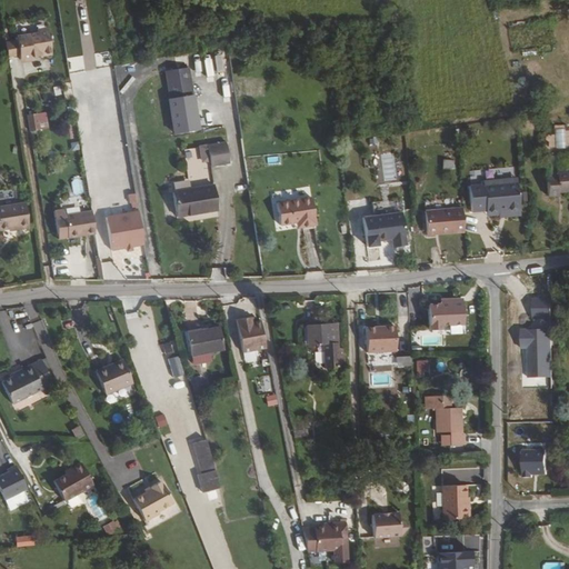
[(16,42),(19,60),(22,63),(29,61),(31,58),(31,57),(39,56),(40,57),(50,55),(46,30),(36,32),(36,35),(15,38),(16,42)]
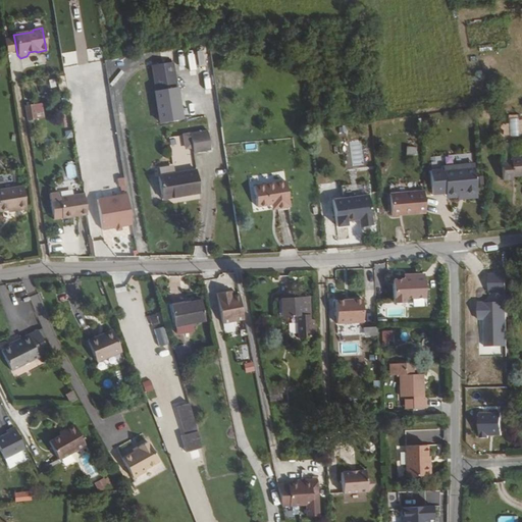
[(204,51),(197,52),(200,67),(207,66),(204,51)]
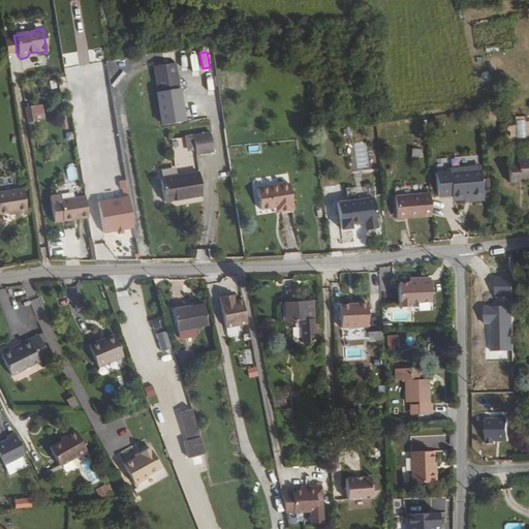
[(159,92),(150,93),(154,116),(189,110),(185,87),(180,88),(175,63),(155,66),(159,92)]
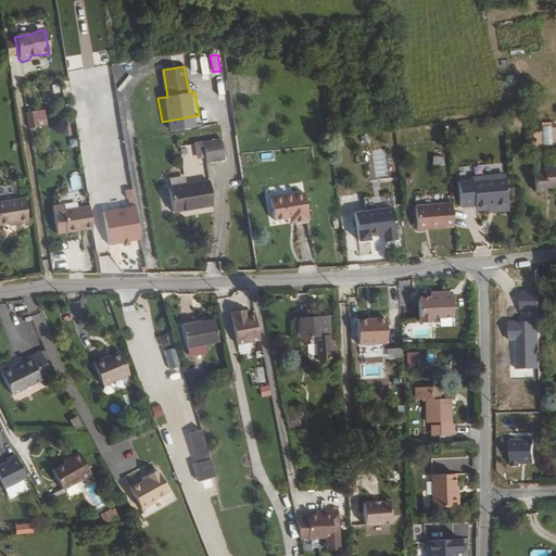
[(25,114),(27,128),(37,127),(35,112),(25,114)]
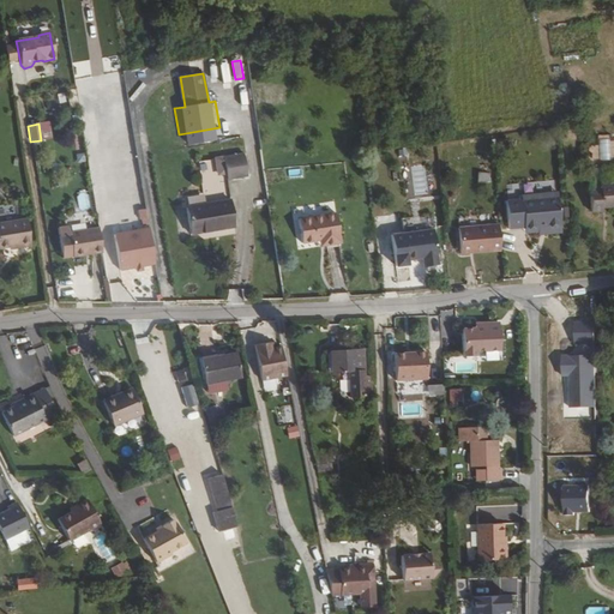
[(612,136),(600,137),(601,158),(613,157),(613,139),(612,140),(612,136)]
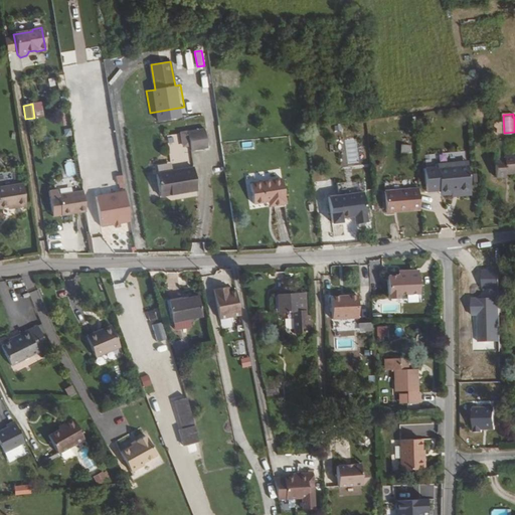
[(204,131),(187,134),(190,153),(207,150),(204,131)]
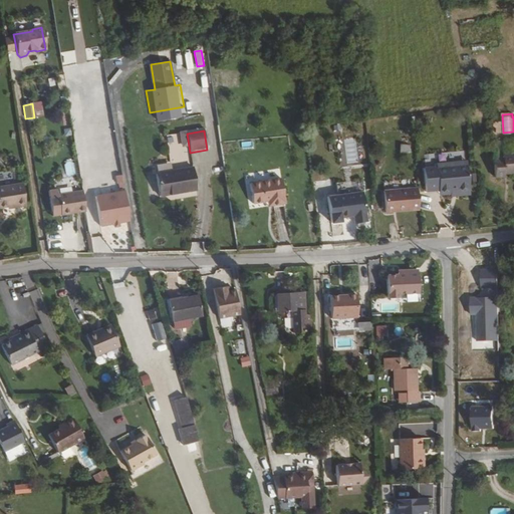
[(340,164),(357,164),(356,139),(339,139),(340,164)]
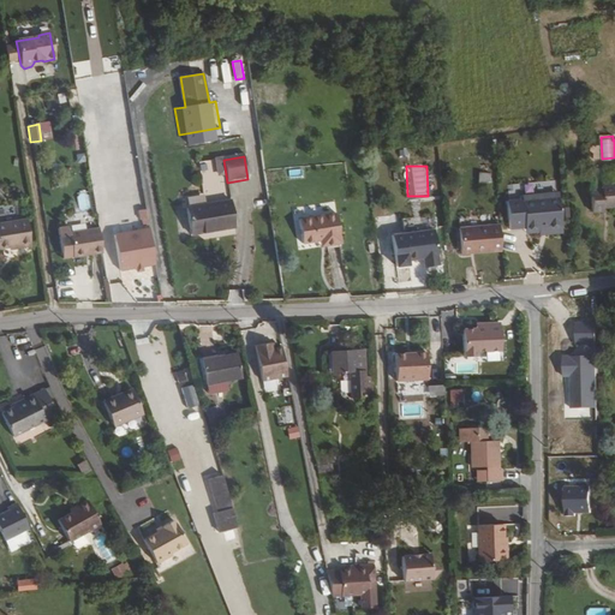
[(490,185),(490,175),(481,177),(482,186),(490,185)]
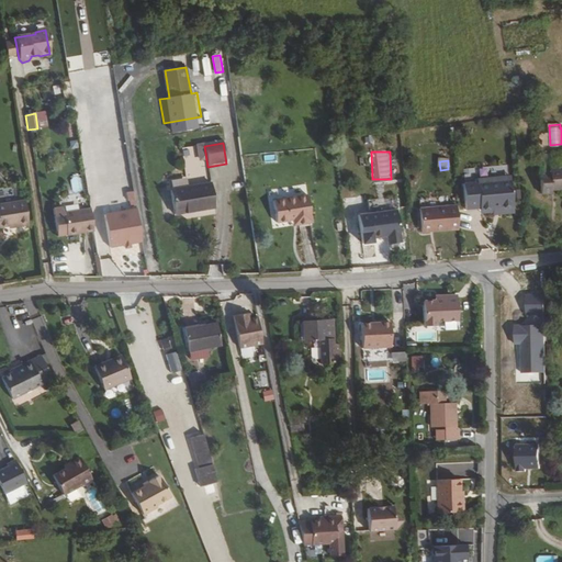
[(550,173),(540,175),(542,195),(552,194),(552,191),(561,190),(561,169),(550,170),(550,173)]
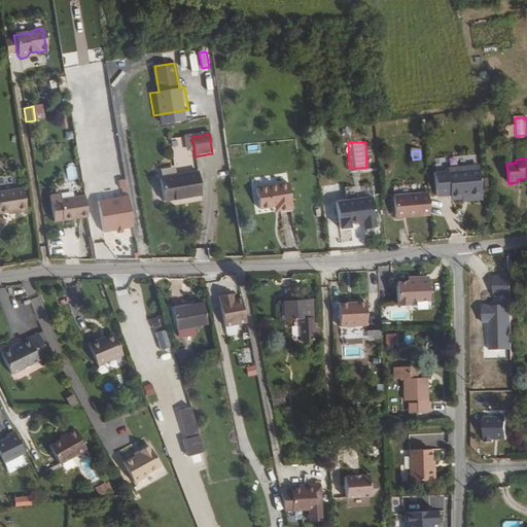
[(201,196),(198,174),(160,180),(163,202),(201,196)]
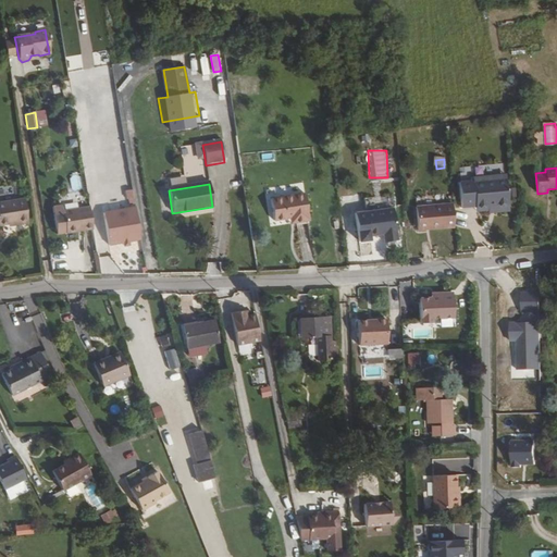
[(458,187),(461,213),(475,212),(475,214),(494,212),(494,211),(509,210),(506,184),(472,187),(472,185),(458,187)]
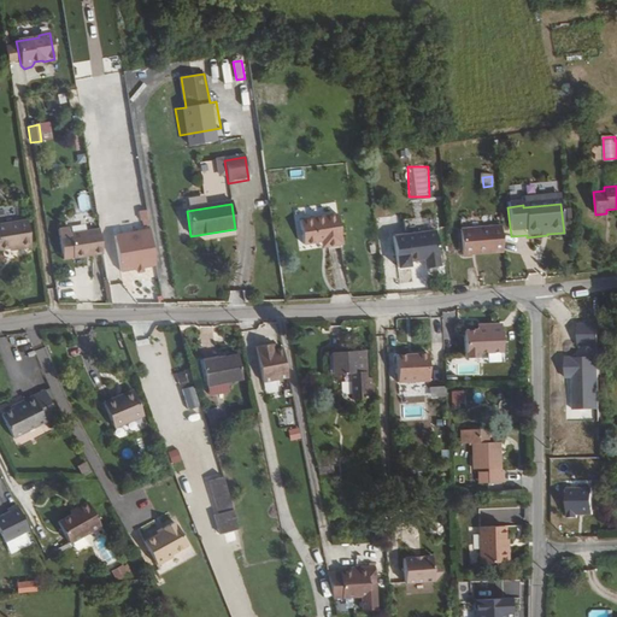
[(300,221),(303,245),(321,242),(325,242),(327,248),(342,246),(338,216),(300,221)]
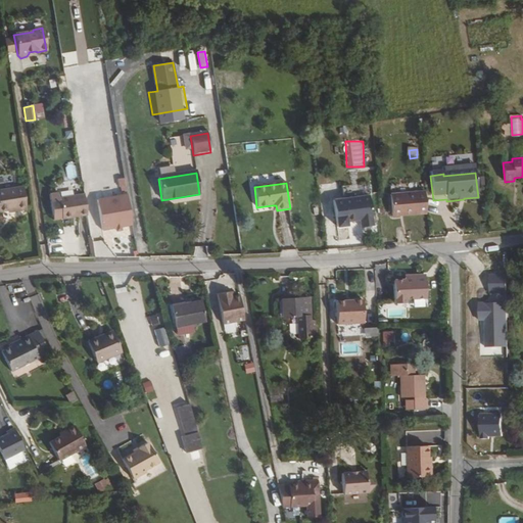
[(372,228),(367,186),(341,188),(345,224),(359,222),(360,230),(372,228)]
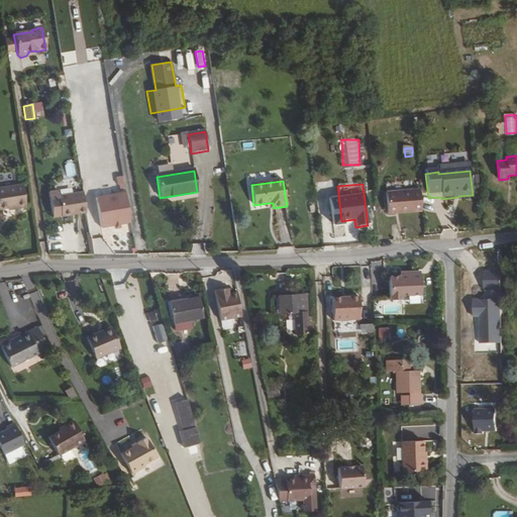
[(21,188),(0,191),(0,210),(13,208),(13,211),(24,209),(21,188)]
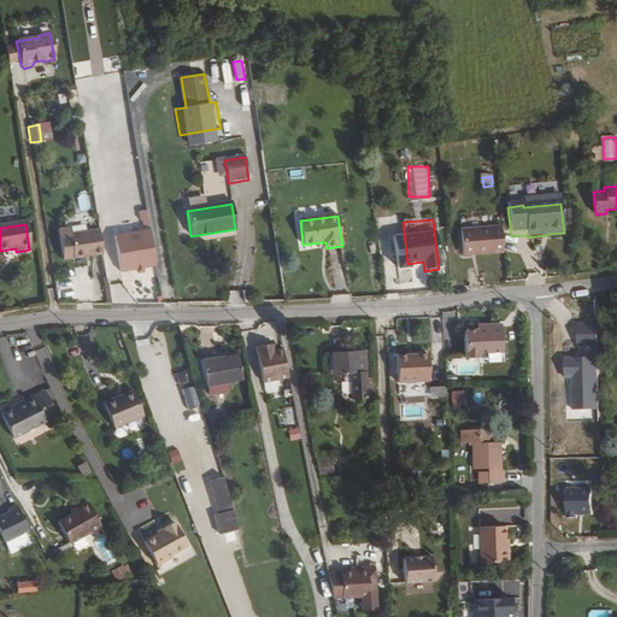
[(74,259),(103,254),(98,224),(58,230),(62,256),(65,258),(72,257),(74,259)]
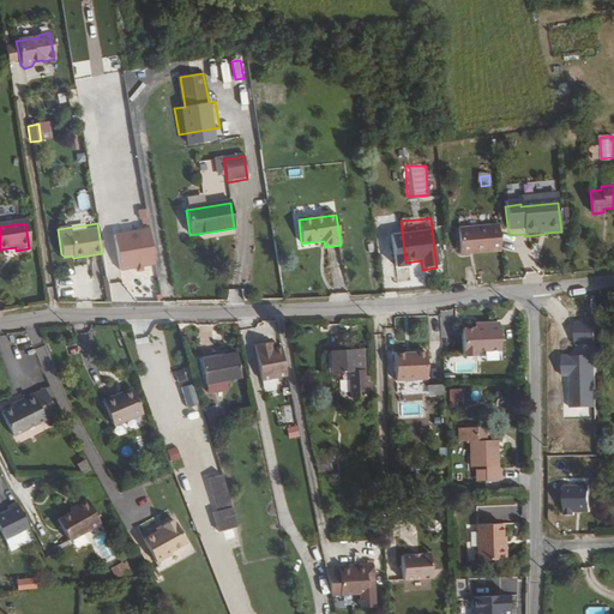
[(500,254),(498,226),(457,229),(459,258),(500,254)]
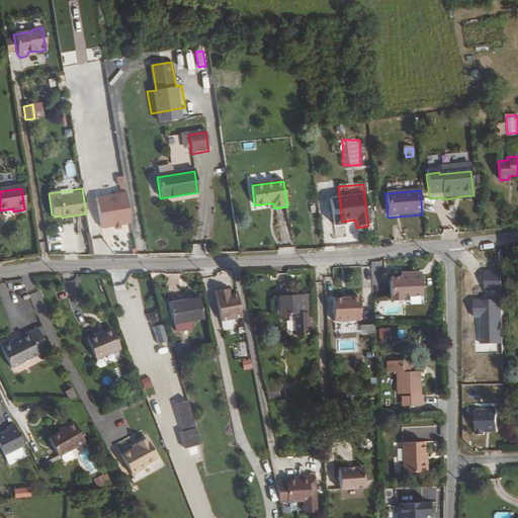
[(97,207),(126,202),(125,194),(95,199),(97,207)]
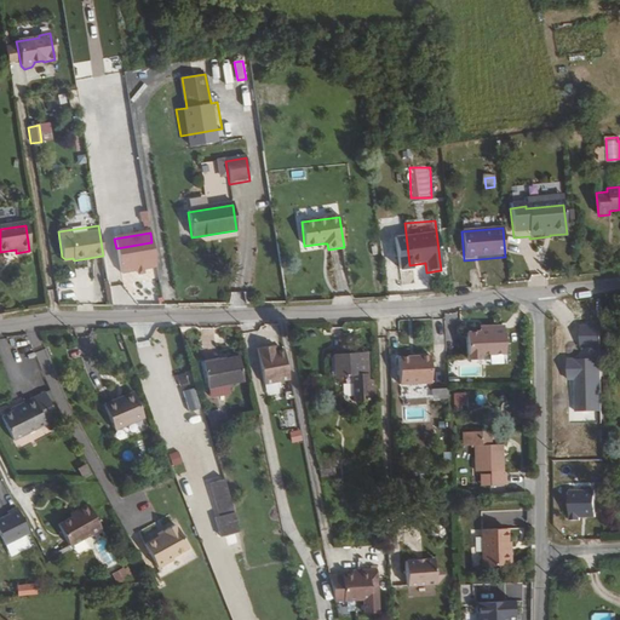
[(156,268),(151,242),(116,248),(120,274),(137,271),(137,275),(143,275),(142,270),(156,268)]
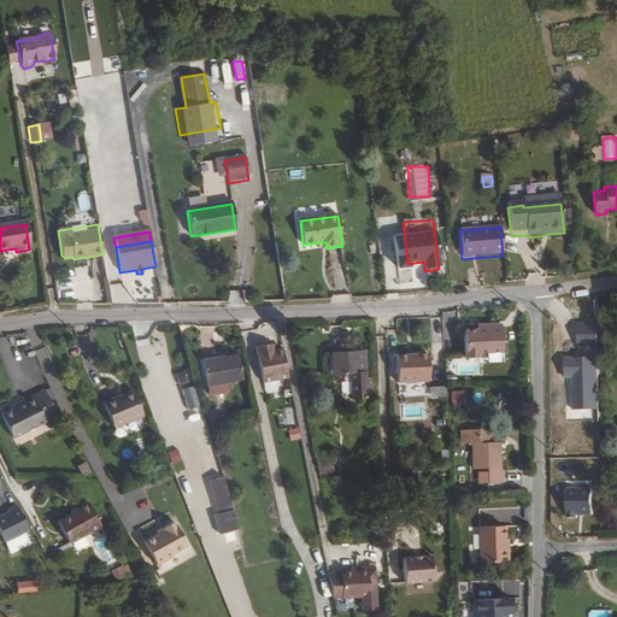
[(477,333),(464,333),(465,360),(479,359),(479,354),(503,353),(501,327),(488,327),(488,331),(477,333)]
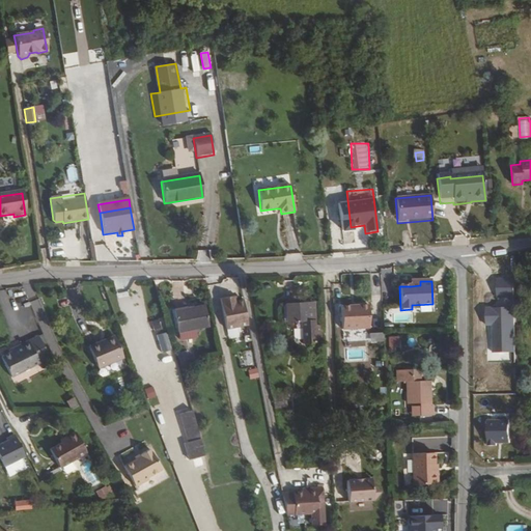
[(513,289),(504,289),(504,303),(514,303),(513,289)]
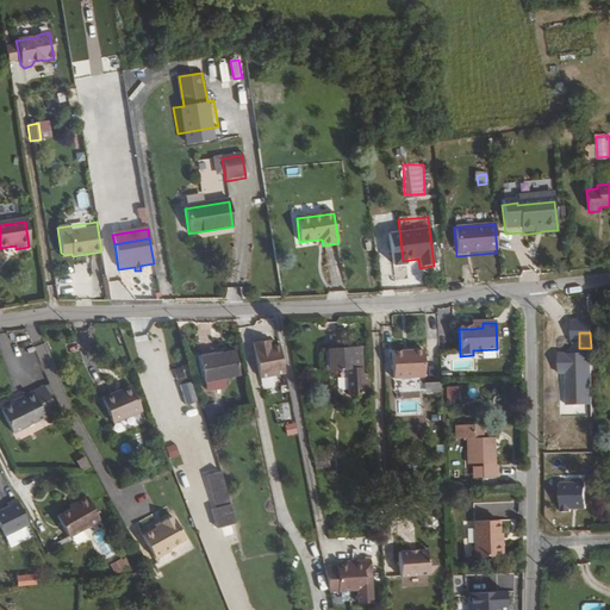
[(261,379),(285,374),(279,344),(271,347),(265,348),(263,342),(254,344),(261,379)]
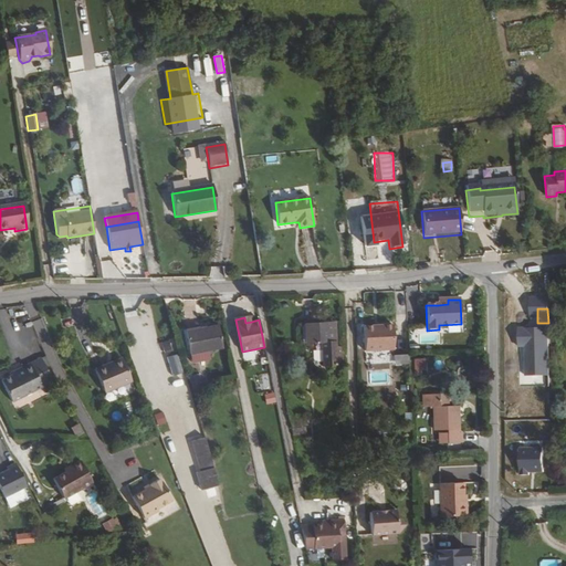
[(337,367),(335,324),(323,324),(316,324),(305,325),(306,343),(320,343),(322,368),(337,367)]
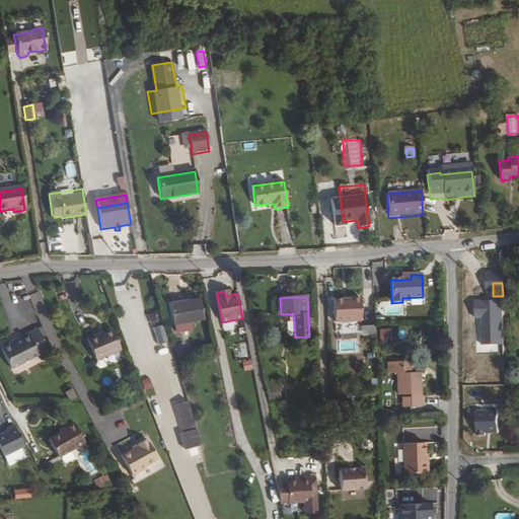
[(360,298),(334,300),(335,322),(361,321),(360,298)]
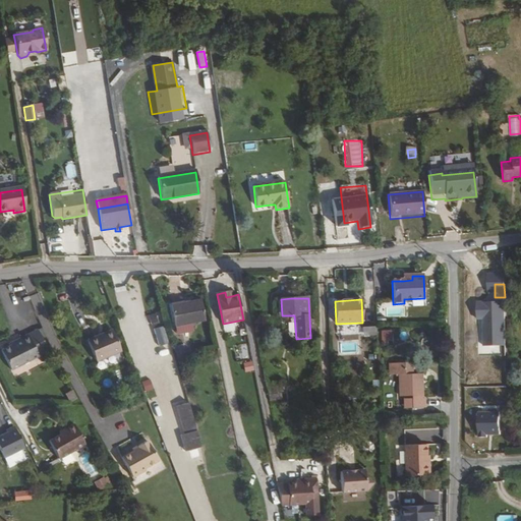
[(205,320),(200,300),(170,307),(174,327),(205,320)]
